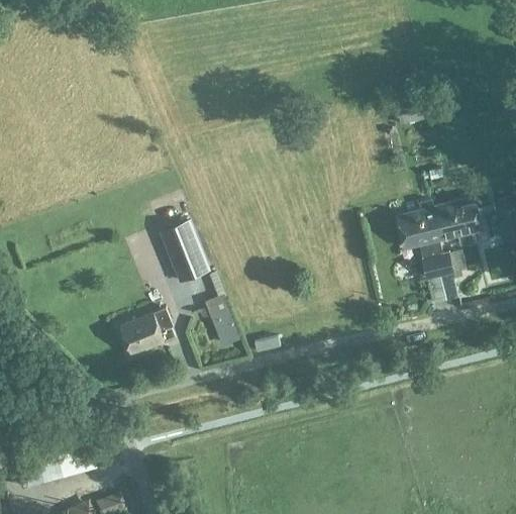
[(397,105),(402,125),(461,112),(457,91),(397,105)]
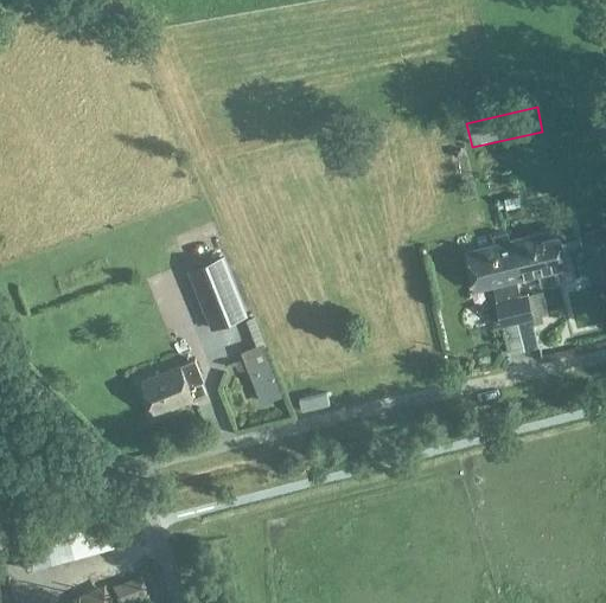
[(605,230),(580,238),(591,286),(605,281),(605,230)]
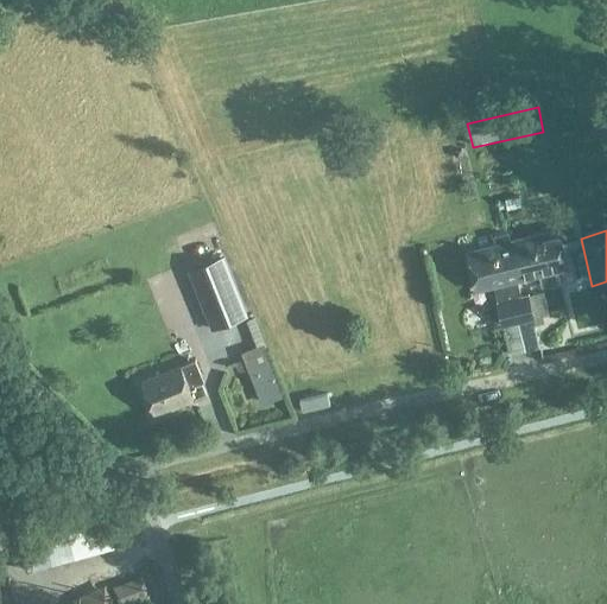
[(516,243),(523,283),(541,279),(543,288),(561,285),(558,274),(569,272),(561,233),(516,243)]
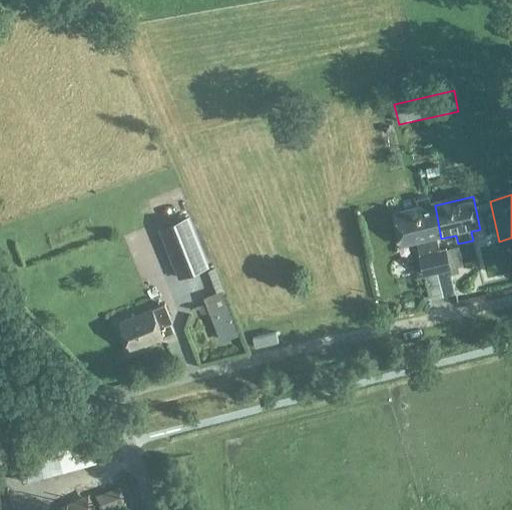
[(396,214),(404,247),(426,242),(429,257),(421,258),(425,278),(451,272),(446,251),(441,252),(438,239),(441,238),(435,205),(431,206),(430,199),(418,202),(420,208),(396,214)]
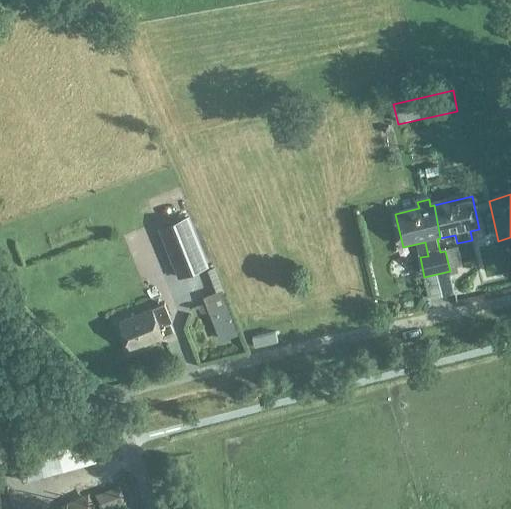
[(209,268),(190,220),(160,232),(179,280),(209,268)]
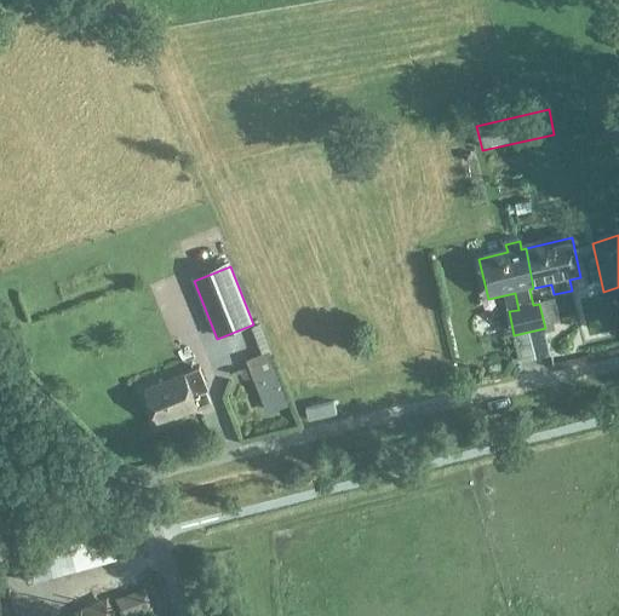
[(267,351),(235,361),(254,419),(286,409),(267,351)]
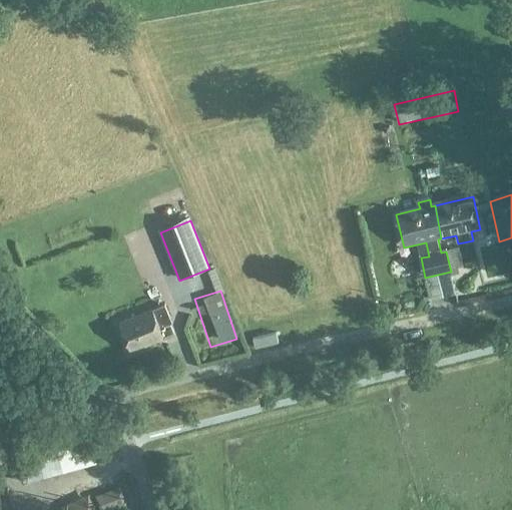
[(175,336),(169,321),(171,320),(165,307),(120,325),(131,352),(151,344),(151,345),(175,336)]
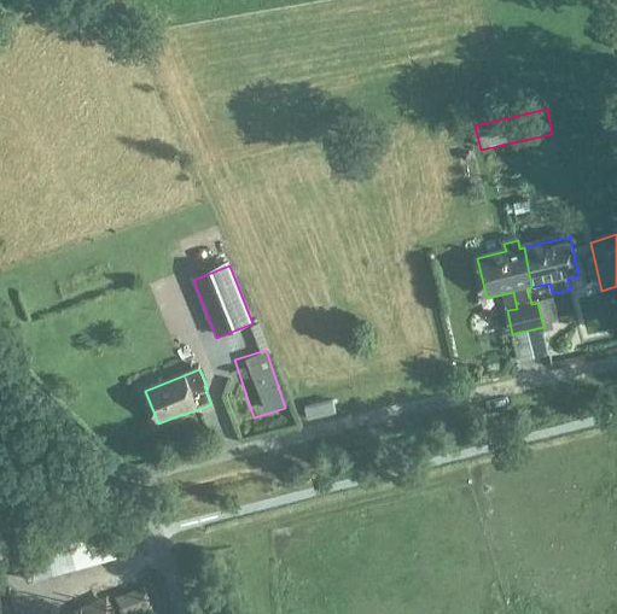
[(67,530),(75,563),(115,553),(106,520),(67,530)]
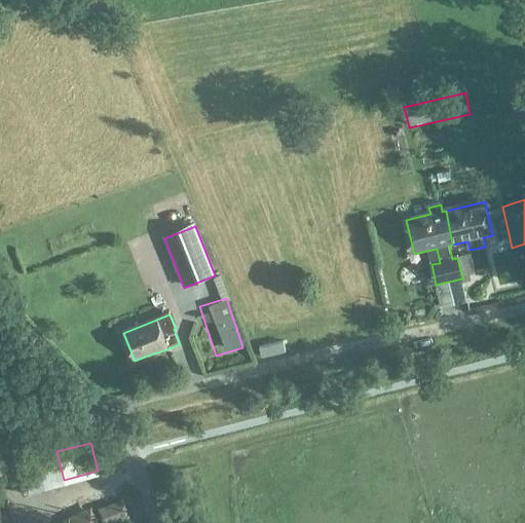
[(46,461),(51,481),(63,479),(57,458),(46,461)]
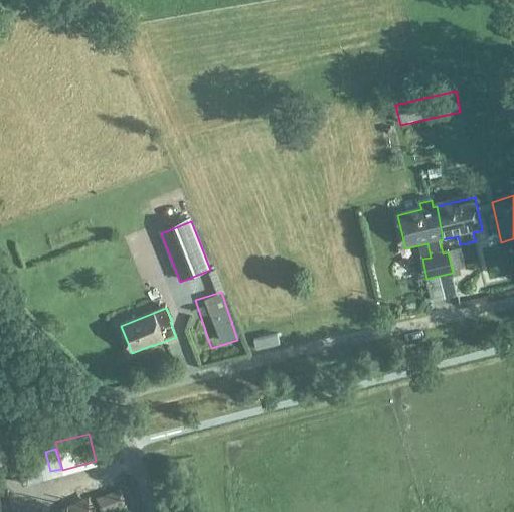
[(40,459),(24,459),(25,478),(41,477),(40,459)]
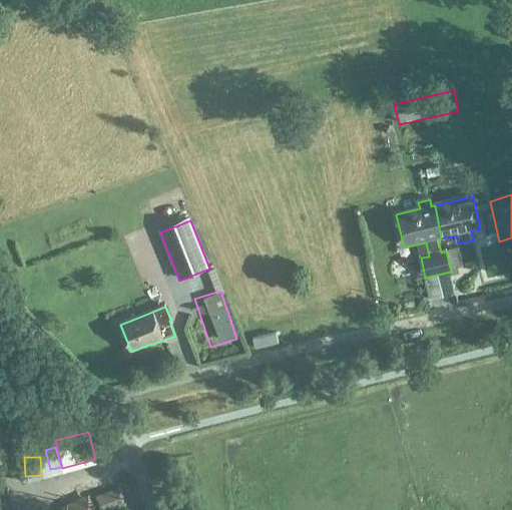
[(66,488),(87,483),(82,464),(61,469),(66,488)]
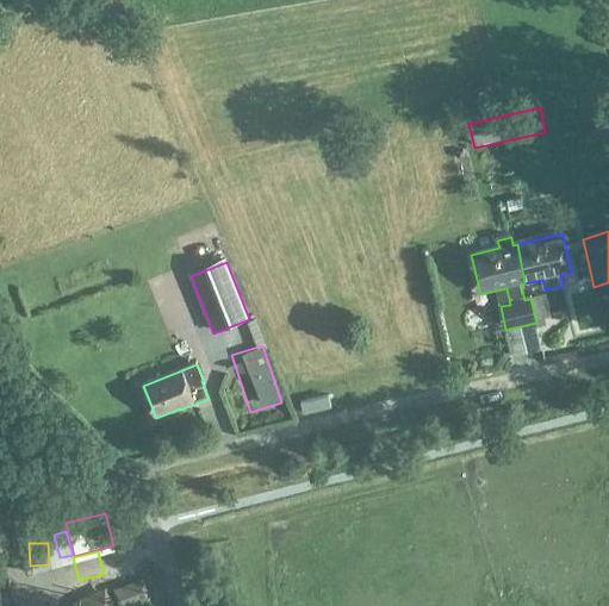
[(151,605),(142,580),(115,591),(119,605),(151,605)]
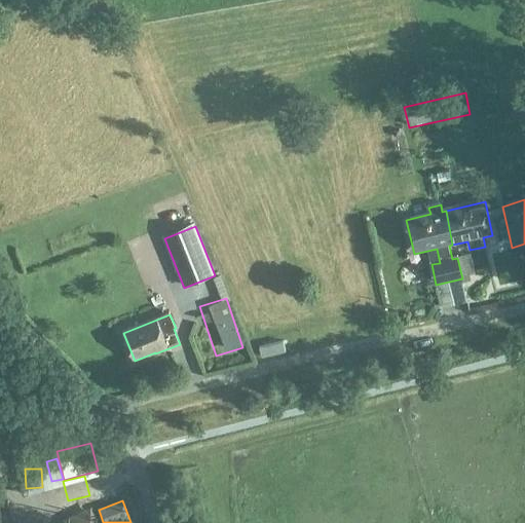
[(98,522),(92,509),(63,521),(63,522),(98,522)]
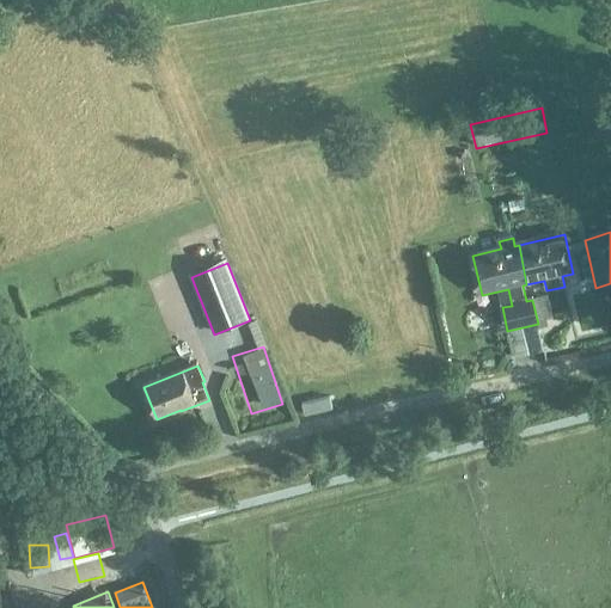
[(16,607),(12,595),(0,599),(0,596),(0,607),(16,607)]
